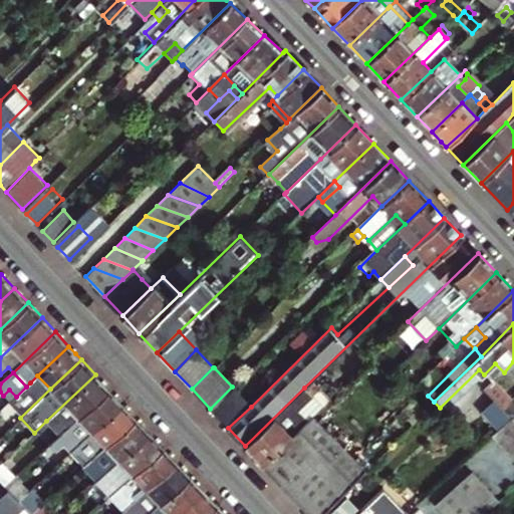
[(59,435),(108,389),(95,374),(46,421),(59,435)]
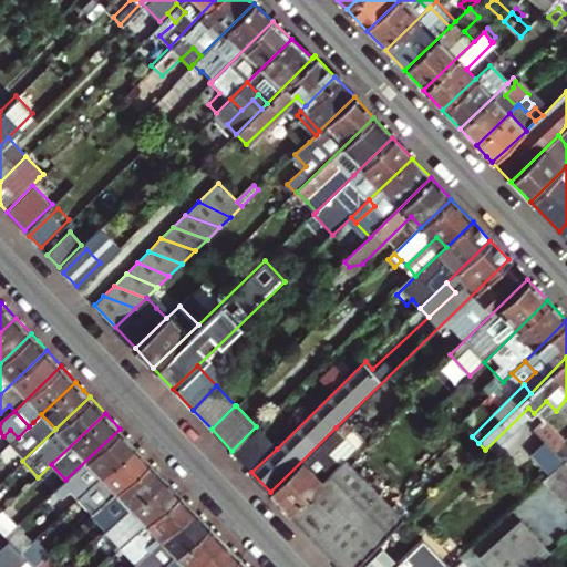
[(43,432),(33,422),(29,426),(18,437),(10,444),(14,450),(27,440),(30,444),(43,432)]
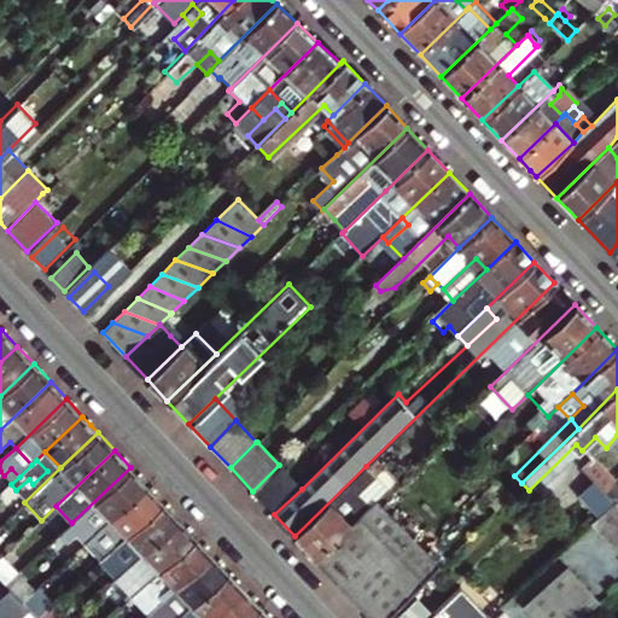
[(614,485),(593,460),(582,470),(605,494),(614,485)]
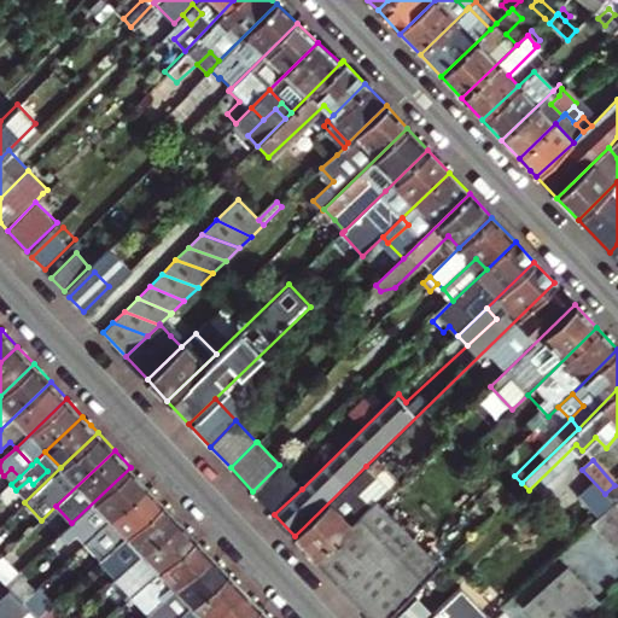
[(274,514),(302,489),(279,465),(252,491),(274,514)]
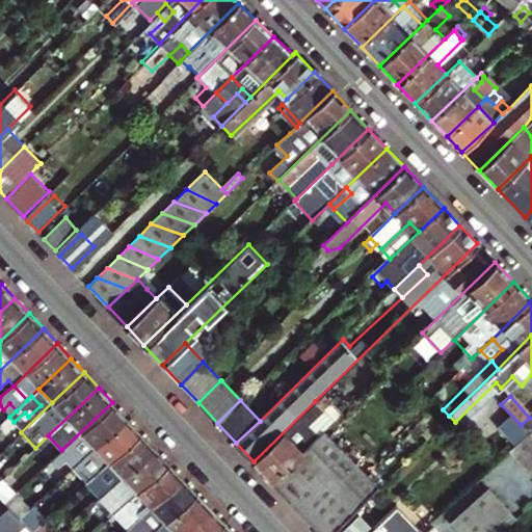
[(315,401),(254,461),(271,481),(324,430),(334,421),(315,401)]
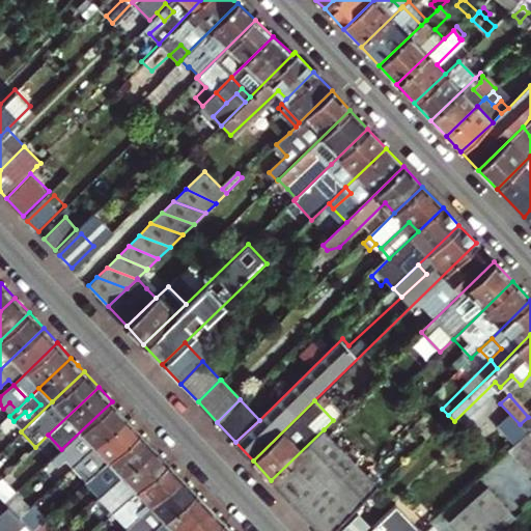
[(126,416),(112,401),(61,449),(54,456),(60,463),(72,451),(80,459),(126,416)]
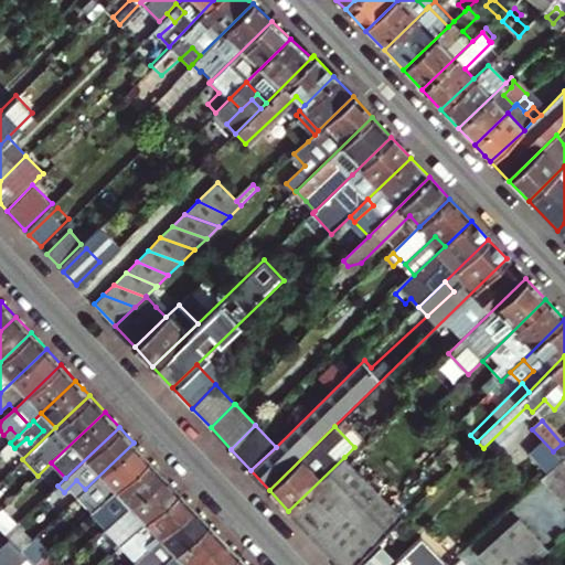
[(561,460),(553,451),(532,429),(519,441),(547,472),(561,460)]
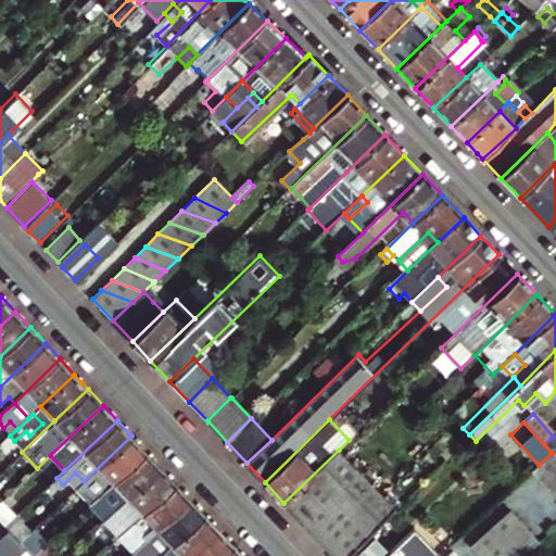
[(555,449),(555,433),(553,437),(544,444),(552,453),(555,449)]
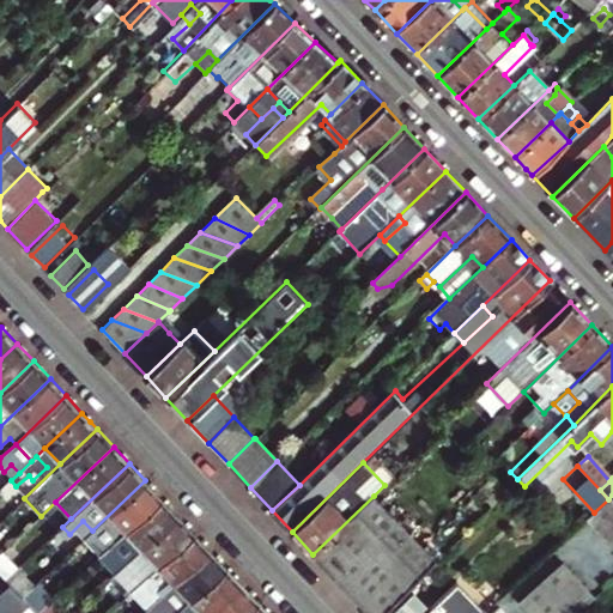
[(110,548),(125,534),(162,498),(145,480),(92,530),(85,536),(103,554),(110,548)]
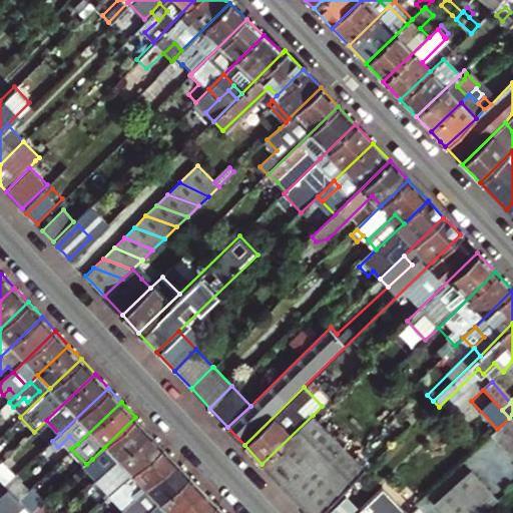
[(313,415),(262,464),(279,482),(330,433),(313,415)]
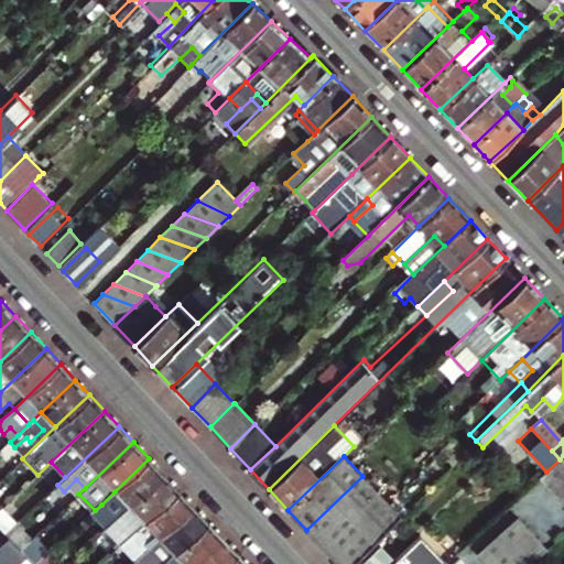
[(149,458),(115,491),(130,507),(164,474),(149,458)]
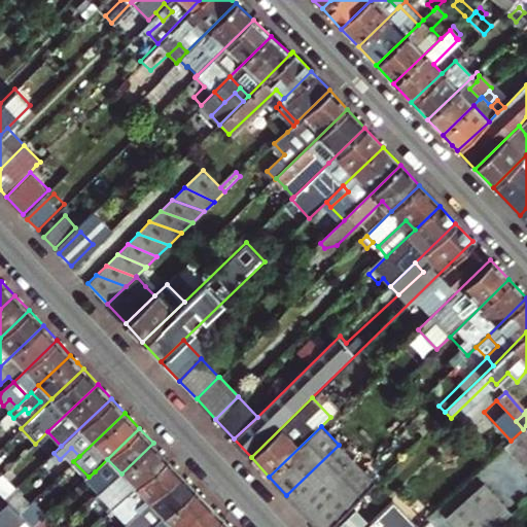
[(503,447),(512,456),(521,465),(526,471),(526,433),(523,429),(511,441),(503,447)]
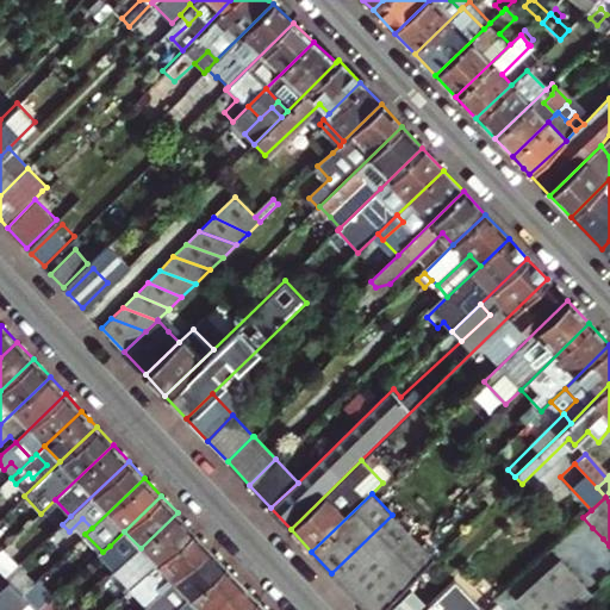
[(193,530),(178,512),(141,548),(125,562),(120,567),(137,584),(156,566),(193,530)]
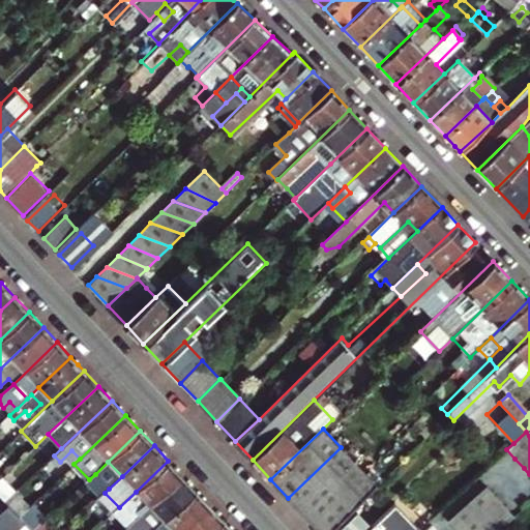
[(341,447),(288,498),(298,508),(318,529),(329,529),(377,483),(341,447)]
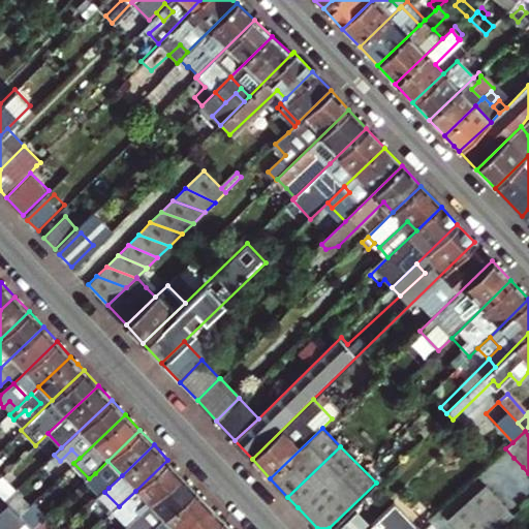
[(135,491),(149,506),(182,474),(167,460),(135,491)]
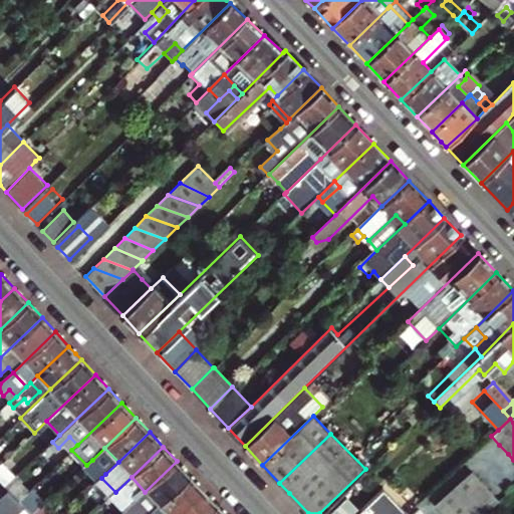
[(104,448),(92,460),(105,474),(118,462),(104,448)]
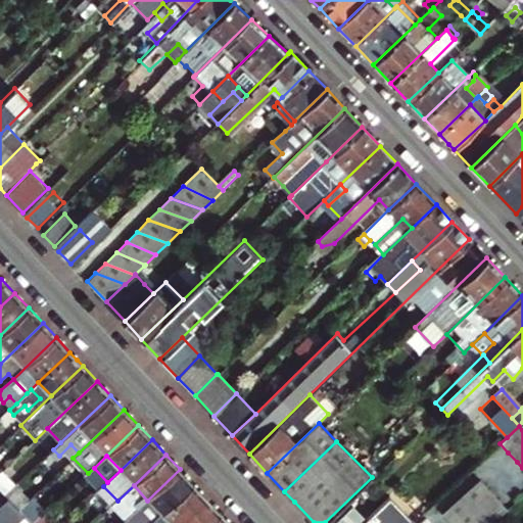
[(153,522),(161,515),(194,484),(180,469),(147,501),(139,509),(129,518),(123,522),(132,522),(133,522),(153,522)]
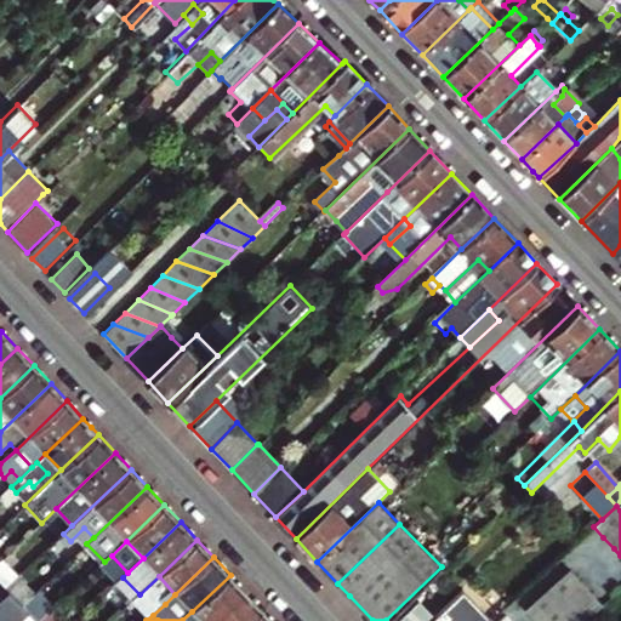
[(16,579),(0,563),(0,582),(5,588),(16,579)]
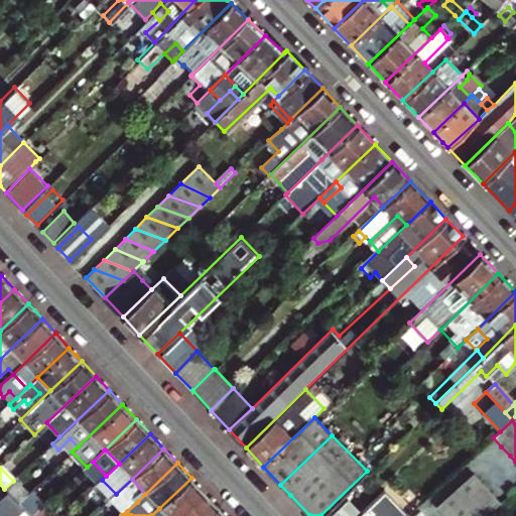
[(434,509),(439,515),(484,515),(498,503),(472,475),(434,509)]
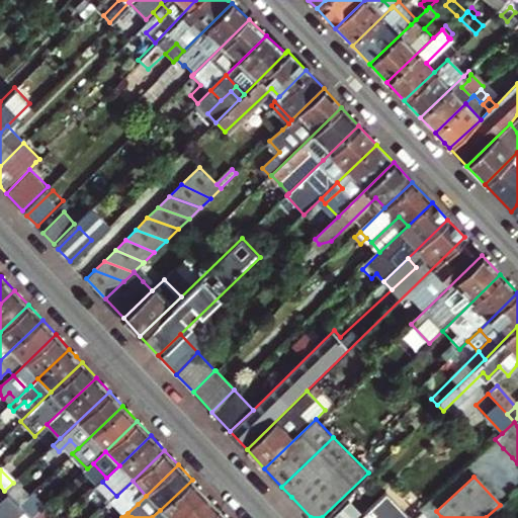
[(160,510),(167,517),(179,517),(205,494),(199,488),(192,480),(160,510)]
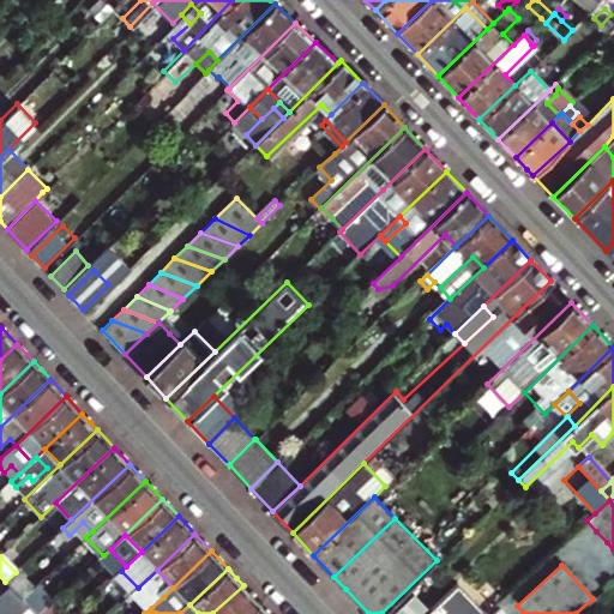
[(160,594),(163,597),(173,588),(157,570),(138,588),(134,593),(139,599),(133,605),(137,609),(144,602),(148,606),(160,594)]
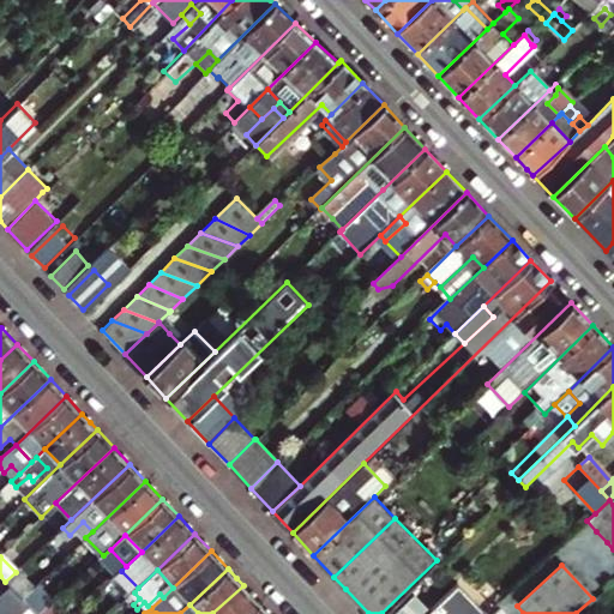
[(31,589),(16,572),(5,582),(8,585),(22,599),(31,589)]
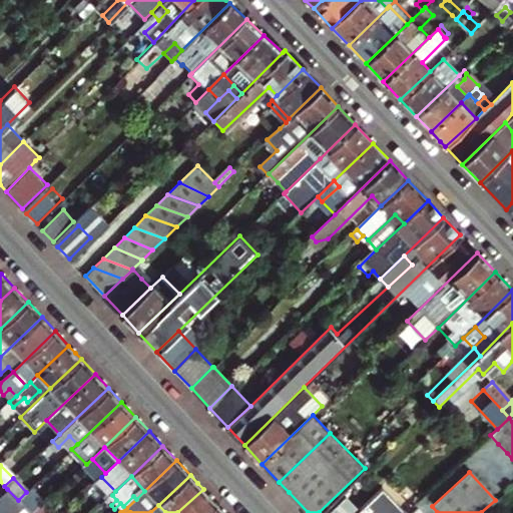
[(405,512),(406,512),(382,487),(360,509),(355,512),(405,512)]
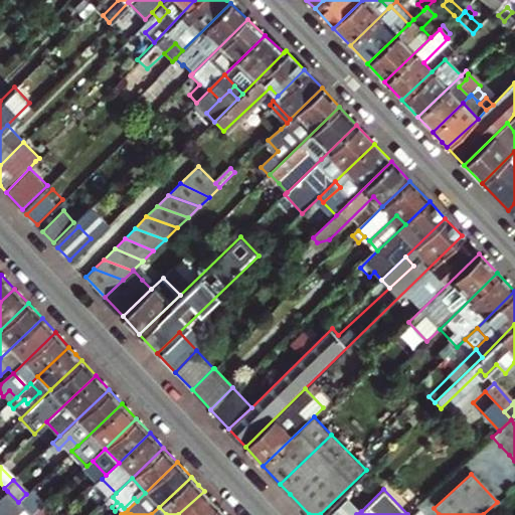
[(0,514),(21,514),(26,511),(18,502),(7,491),(0,498),(0,514)]
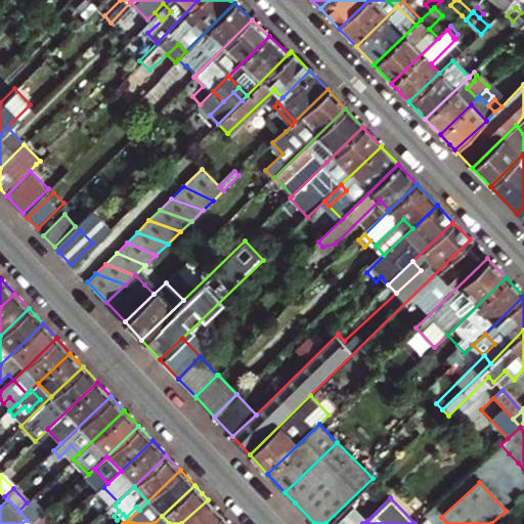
[(181,523),(210,523),(221,514),(208,499),(181,523)]
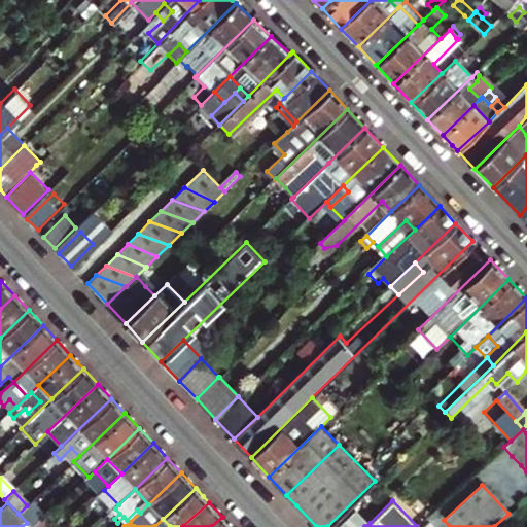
[(364,526),(370,523),(355,508),(335,526),(364,526)]
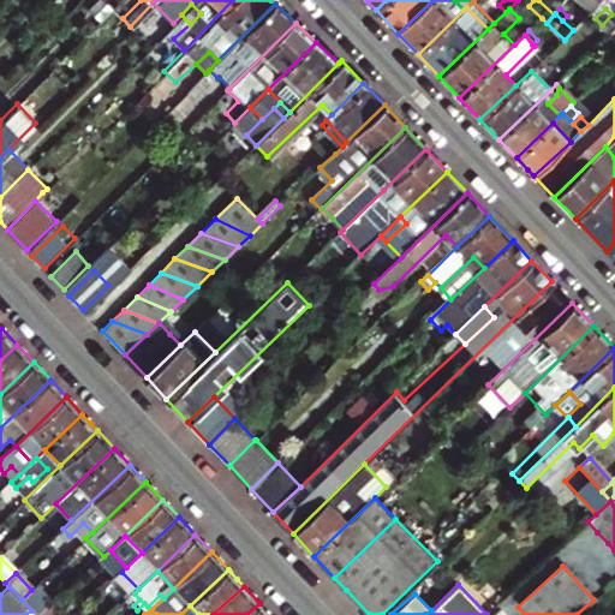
[(270,614),(260,603),(246,614),(270,614)]
